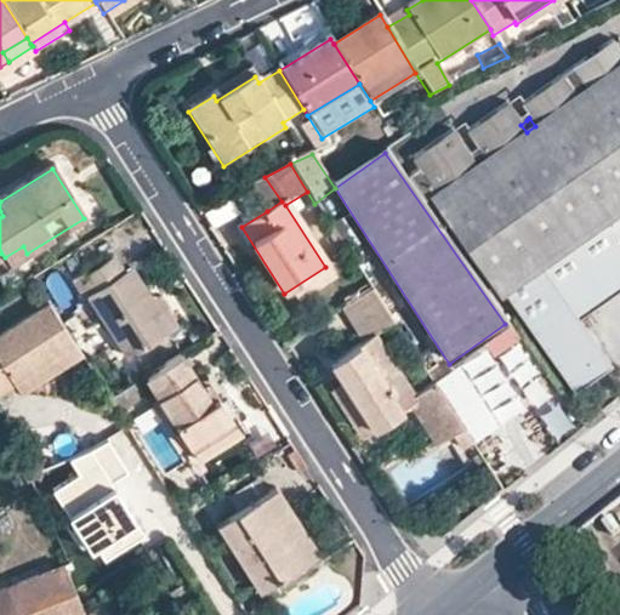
[(265,177),(250,184),(267,211),(282,201),(265,177)]
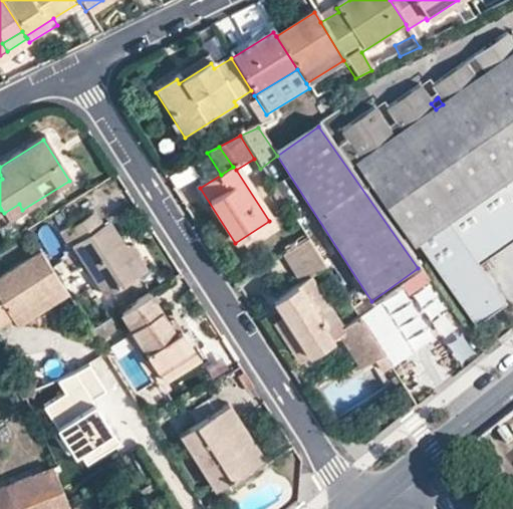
[(512,177),(417,244),(475,326),(502,307),(475,267),(512,240),(512,177)]
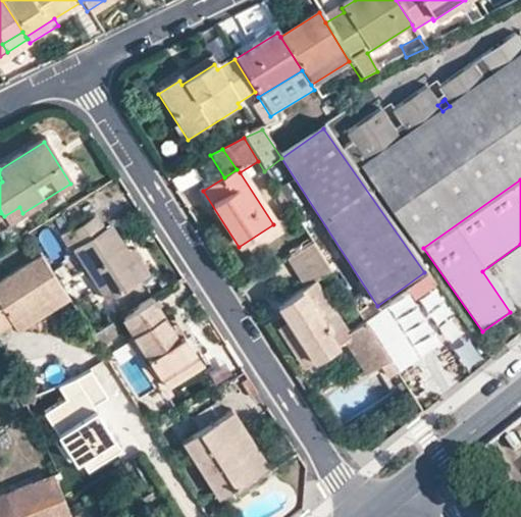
[(72,251),(107,304),(141,282),(124,256),(107,229),(102,233),(93,220),(70,236),(79,248),(72,251)]
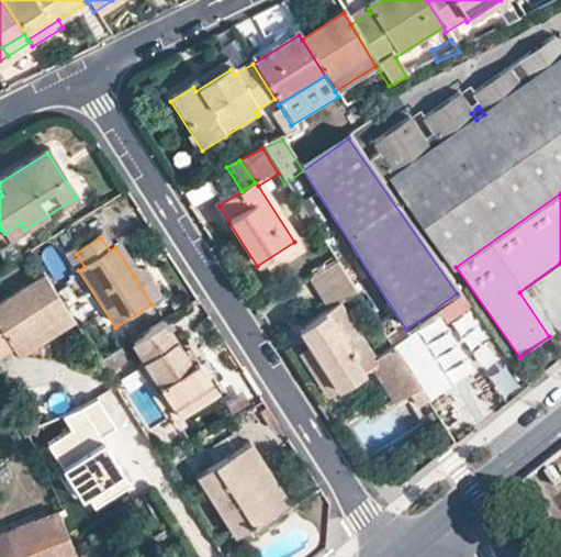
[(294,242),(257,266),(265,277),(302,253),(294,242)]
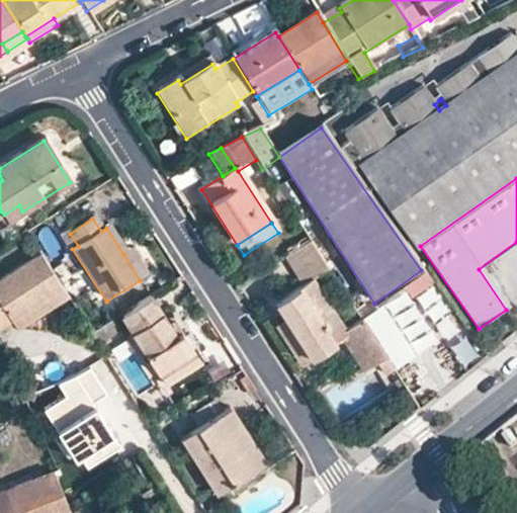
[(328,272),(309,243),(284,258),(304,286),(311,282),(328,272)]
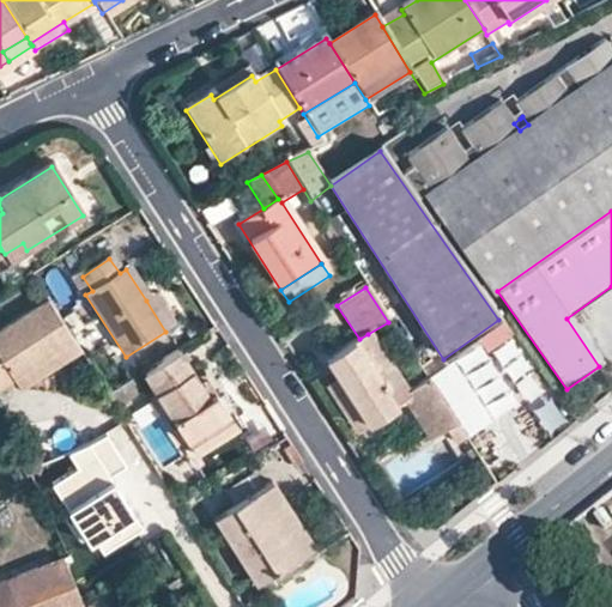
[(156,296),(146,301),(165,332),(174,327),(156,296)]
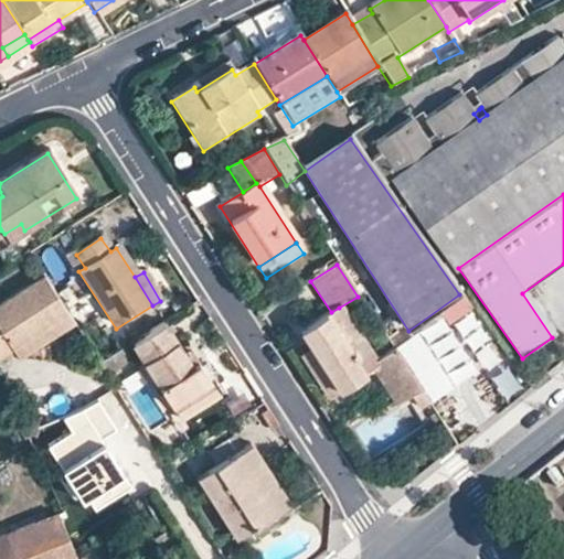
[(0,361),(12,354),(18,363),(74,326),(43,278),(0,304),(0,361)]
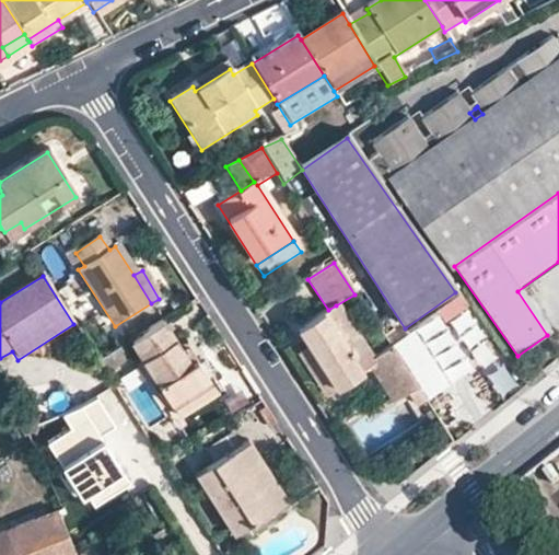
[(310,347),(336,390),(369,368),(392,404),(415,390),(389,349),(371,361),(336,305),(328,310),(298,330),(310,347)]
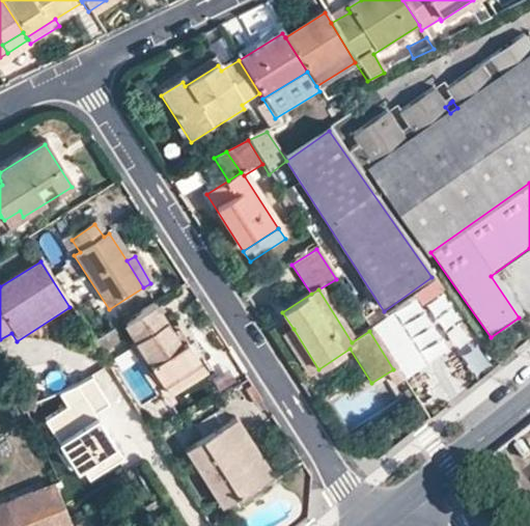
[(124,325),(169,396),(204,375),(185,344),(178,349),(152,307),(124,325)]
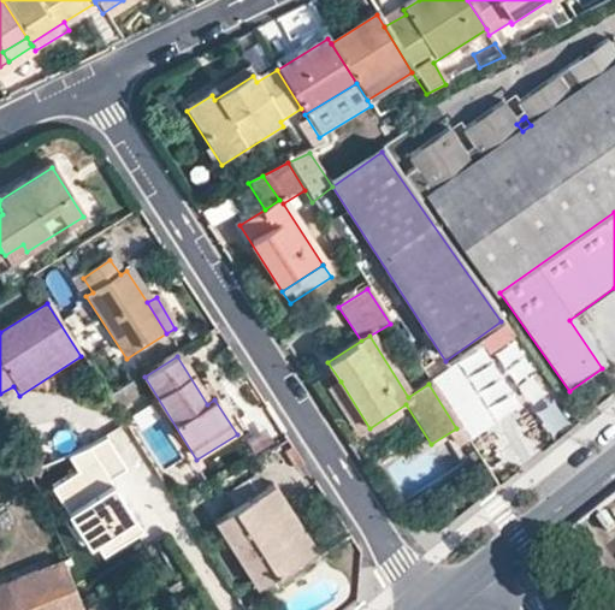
[(468,371),(482,398),(502,389),(489,361),(468,371)]
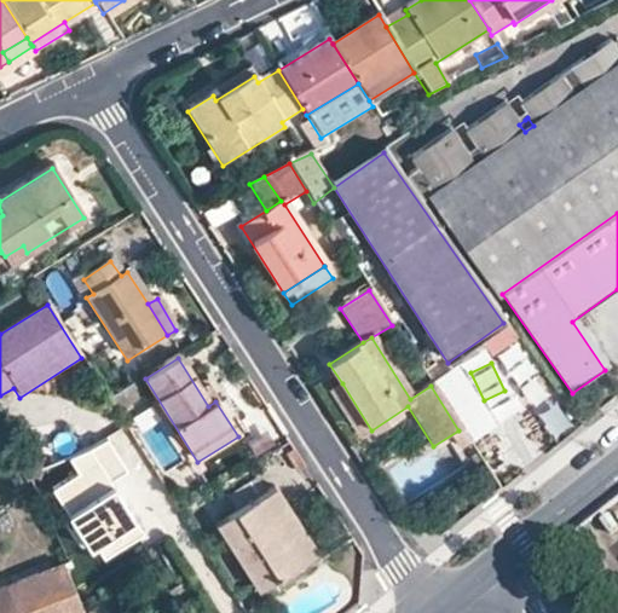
[(342,383),(327,393),(357,440),(371,431),(342,383)]
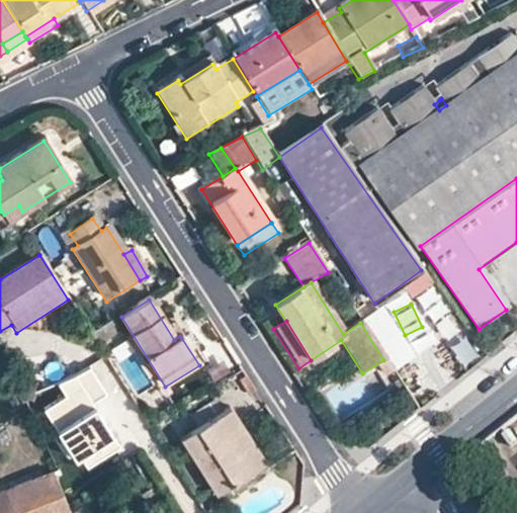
[(168,329),(174,340),(180,336),(173,325),(168,329)]
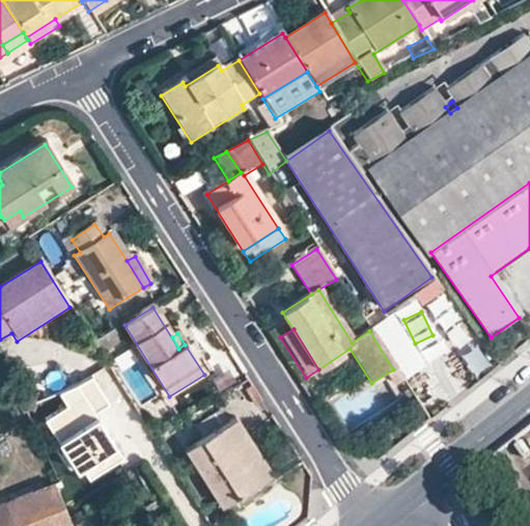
[(68,426),(74,441),(104,430),(98,415),(68,426)]
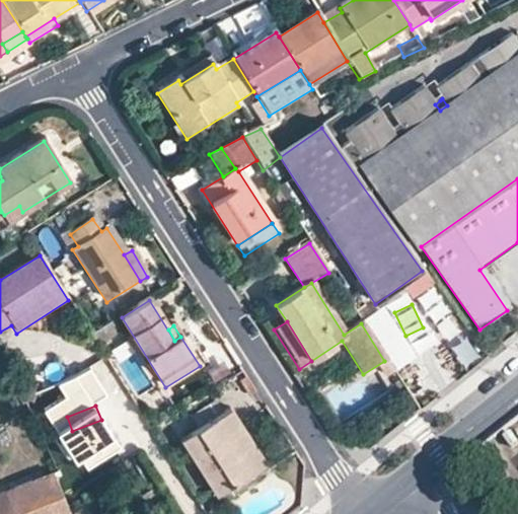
[(190,436),(224,492),(244,479),(241,472),(260,460),(228,412),(190,436)]
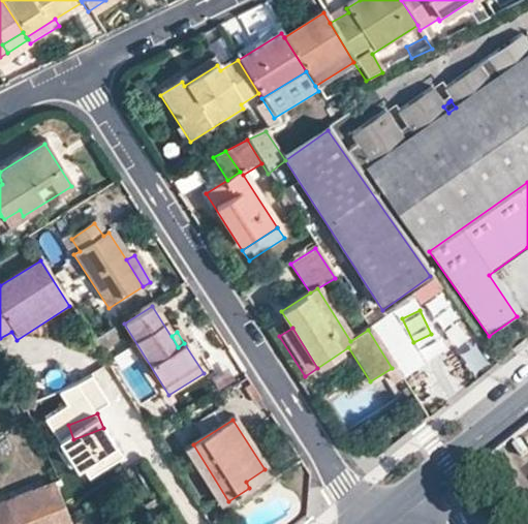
[(193,444),(186,451),(221,506),(228,501),(193,444)]
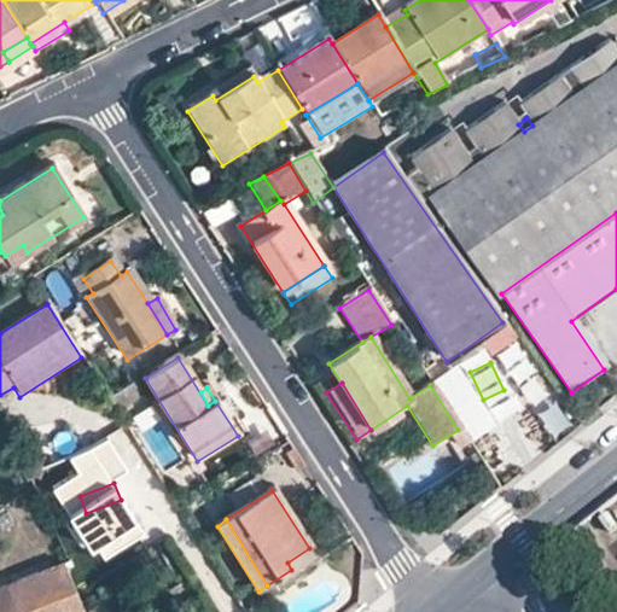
[(309,548),(287,563),(291,570),(313,557),(309,548)]
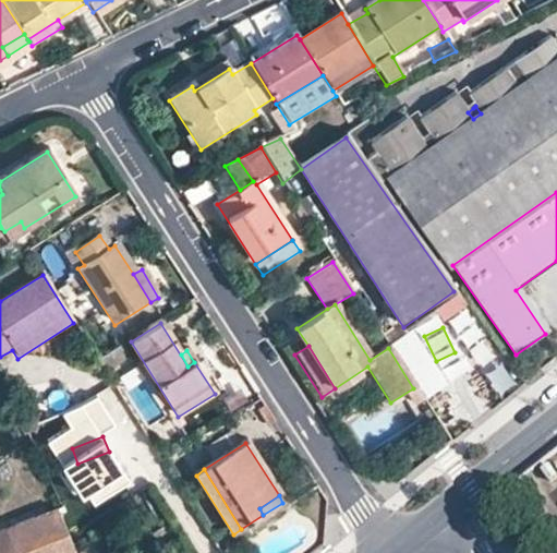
[(72,552),(57,512),(0,536),(0,552),(72,552)]
